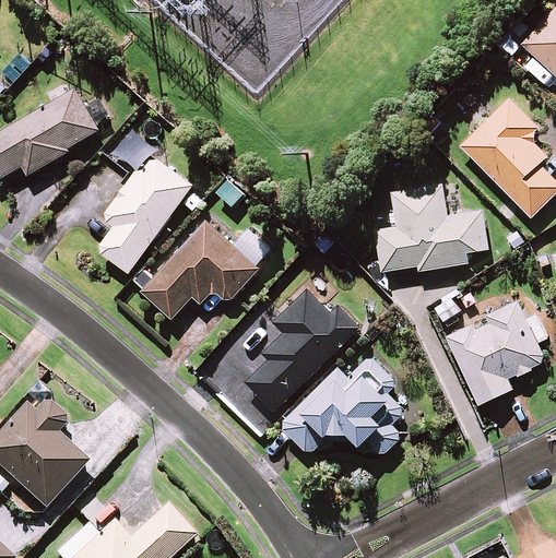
[(555,4),(520,44),(555,78),(555,4)]
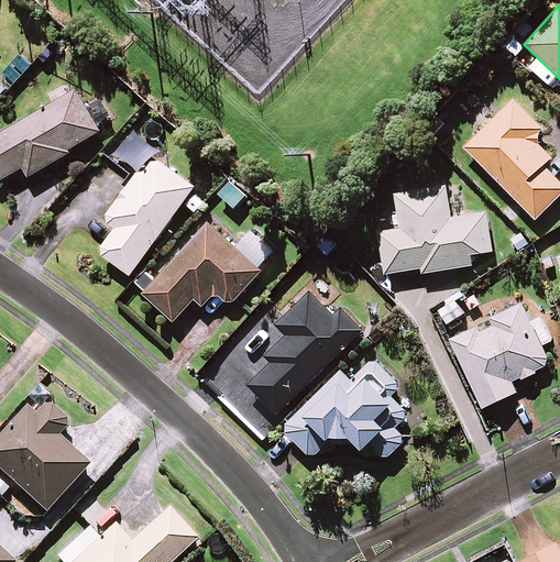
[(9,85),(29,66),(19,56),(0,73),(0,75),(9,85)]
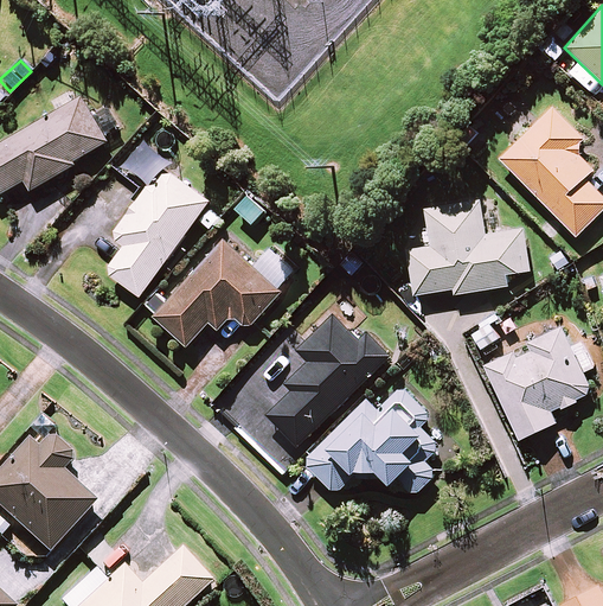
[(108,141),(91,113),(83,97),(0,145),(0,193),(25,180),(31,191),(75,165),(72,161),(108,141)]
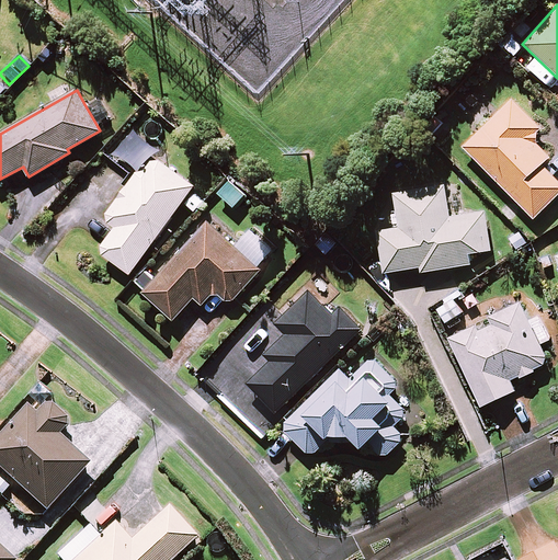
[(84,104),(100,130),(110,124),(94,99),(84,104)]
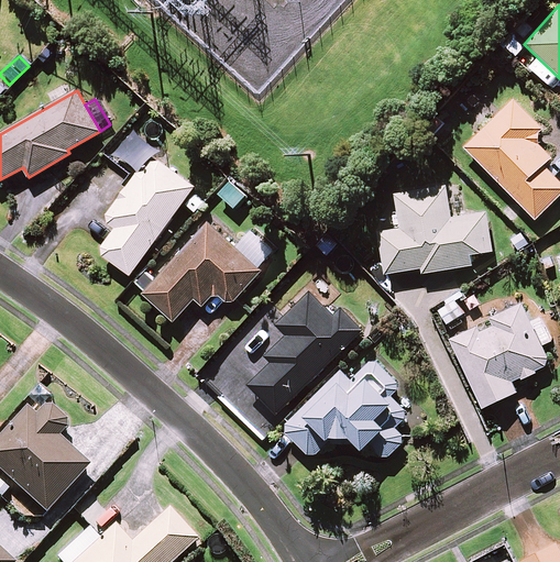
[(541,130),(512,100),(463,147),(533,220),(559,193),(559,185),(541,166),(549,158),(531,140),(541,130)]
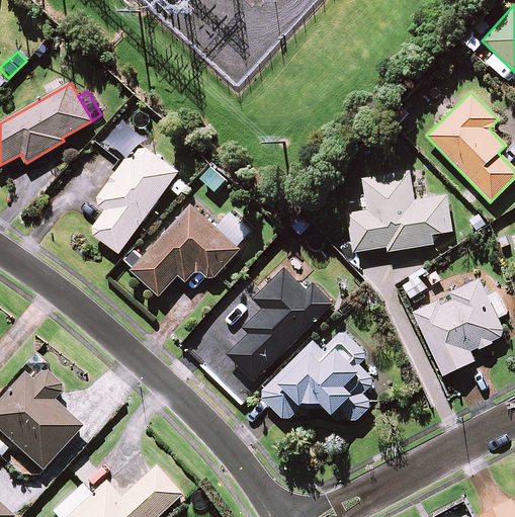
[(178,172),(139,144),(96,201),(107,209),(91,232),(119,252),(178,172)]
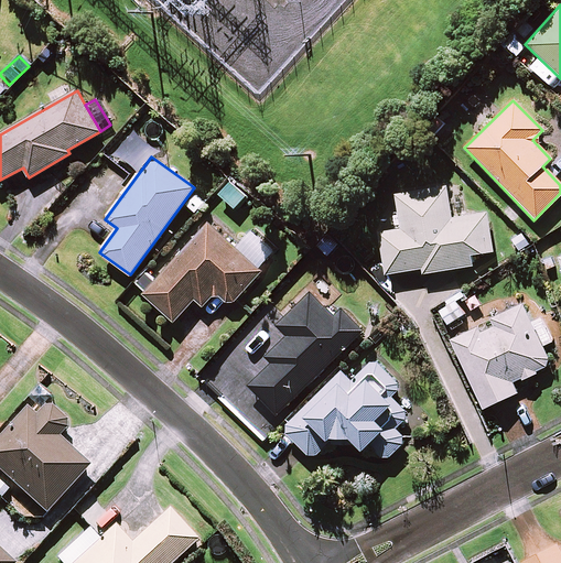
[(223,199),(235,212),(249,197),(236,185),(223,199)]
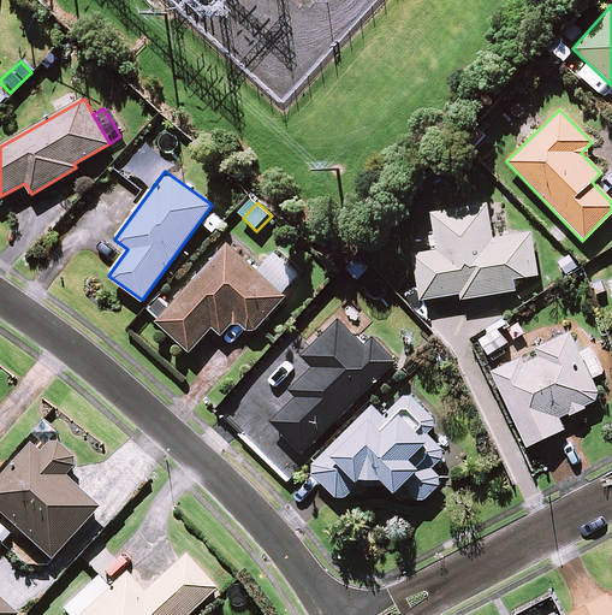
[(491,238),(485,203),(429,212),(435,250),(411,254),(419,300),(458,293),(459,299),(514,290),(512,278),(535,275),(529,232),(491,238)]
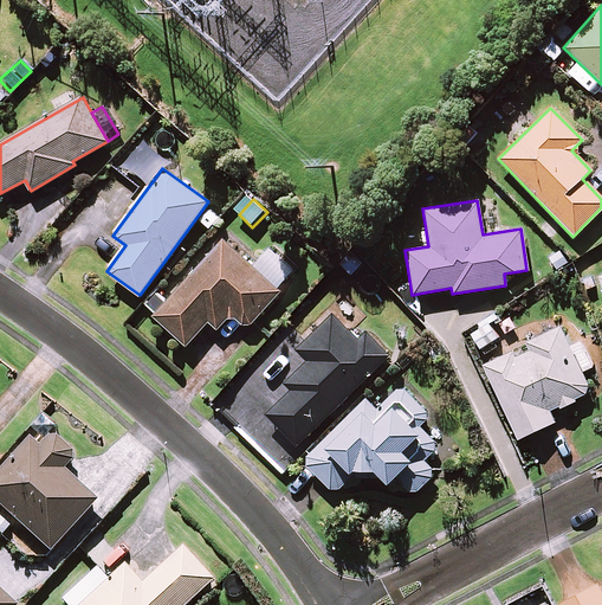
[(280,290),(222,238),(154,316),(187,346),(208,321),(218,329),(232,314),(247,328),(280,290)]
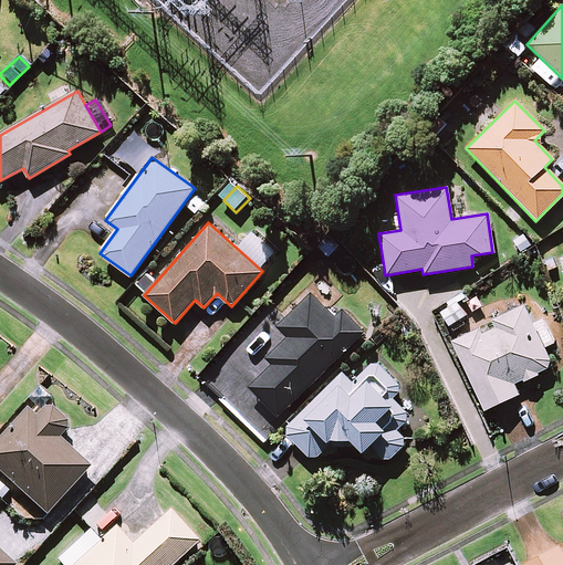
[(523,230),(509,241),(521,255),(534,244),(523,230)]
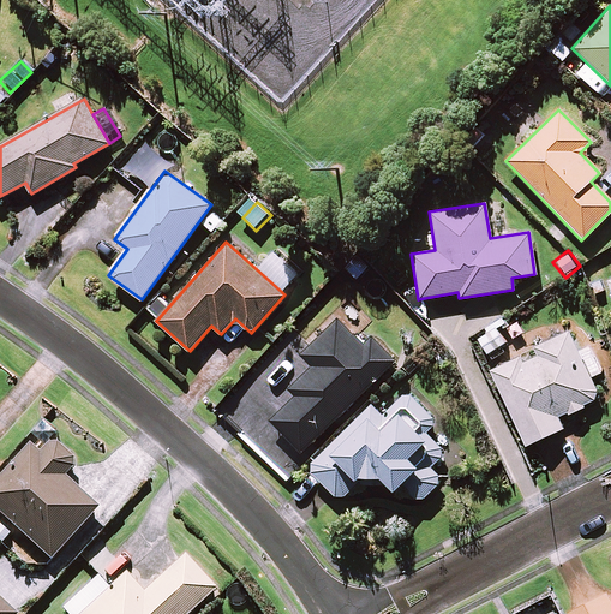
[(361,345),(336,320),(299,356),(311,368),(289,389),(295,395),(269,421),(300,452),(393,361),(370,337),(361,345)]
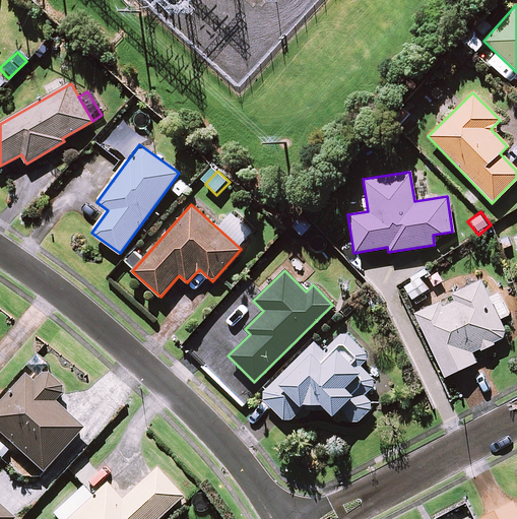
[(493,307),(479,278),(452,290),(454,296),(414,313),(443,376),(475,362),(471,352),(506,336),(497,318),(506,314),(501,303),(493,307)]
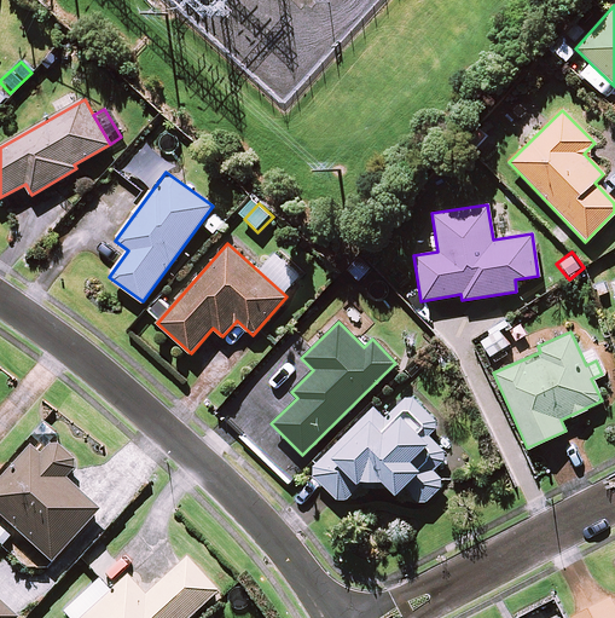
[(431,469),(446,455),(427,437),(439,423),(408,393),(384,419),(372,406),(309,471),(341,502),(365,478),(382,478),(415,510),(444,481),(431,469)]
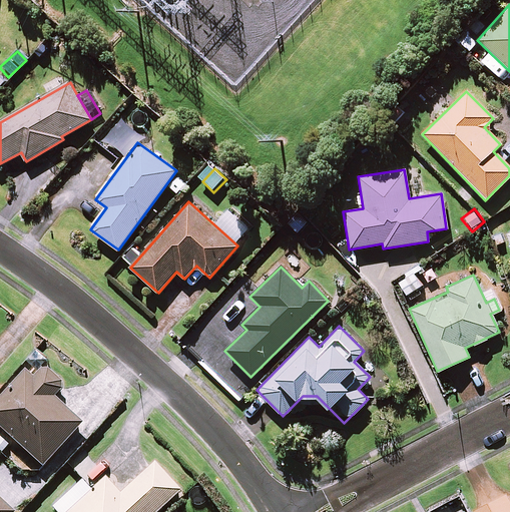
[(62,386),(35,361),(0,399),(0,428),(41,466),(80,424),(51,398),(62,386)]
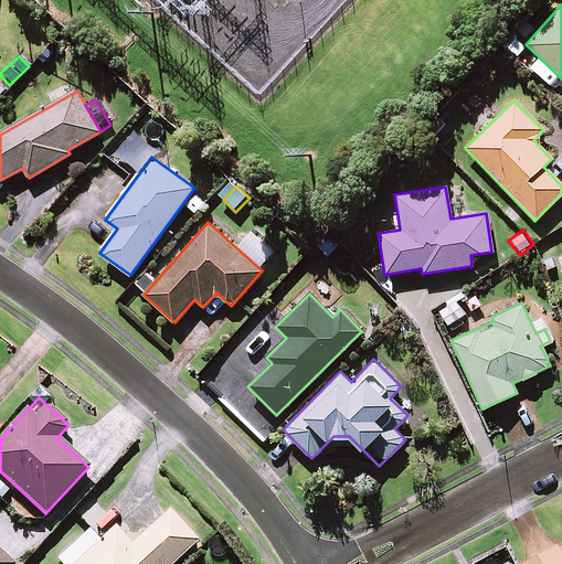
[(61,559),(65,563),(171,563),(197,541),(169,511),(131,545),(115,528),(98,543),(89,533),(61,559)]
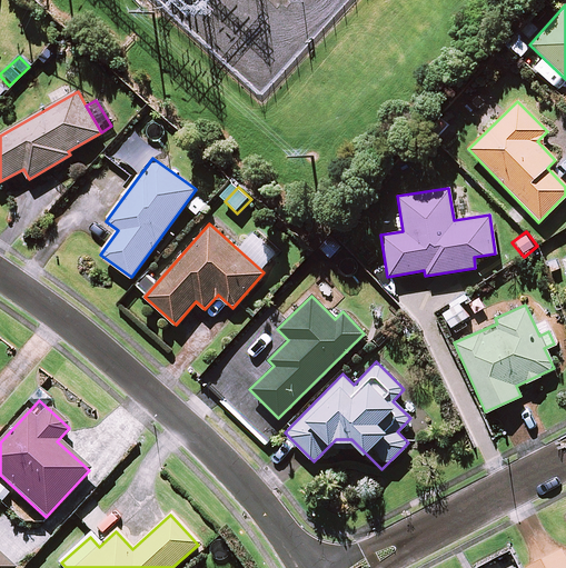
[(565,567),(565,552),(563,547),(525,566),(525,567),(565,567)]
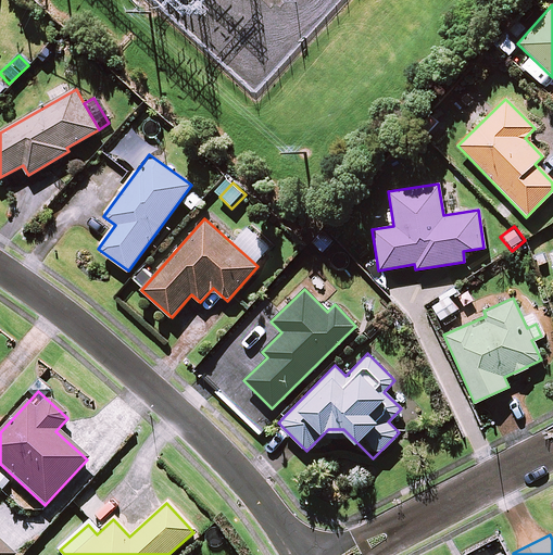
[(12,554),(0,543),(0,554),(12,554)]
